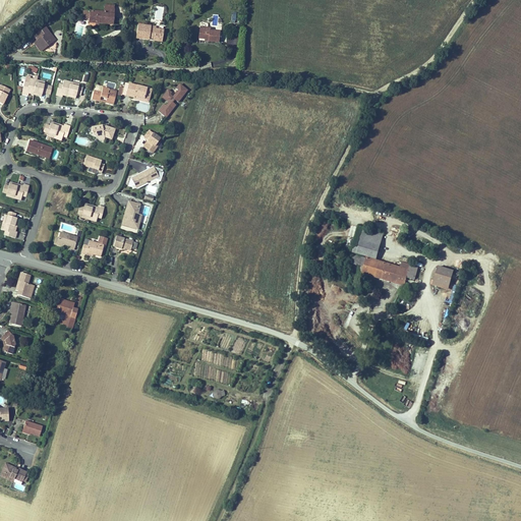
[(98,25),(108,25),(109,13),(99,12),(76,11),(77,20),(82,20),(89,21),(89,24),(98,25)]
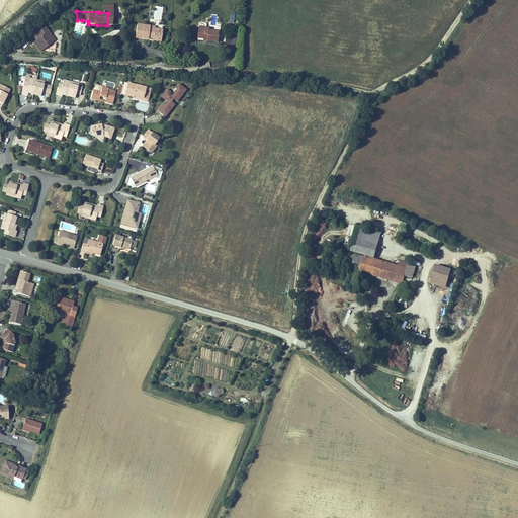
[(146,40),(152,41),(153,33),(156,34),(156,30),(148,29),(148,27),(131,25),(130,39),(142,39),(142,38),(146,39),(146,40)]
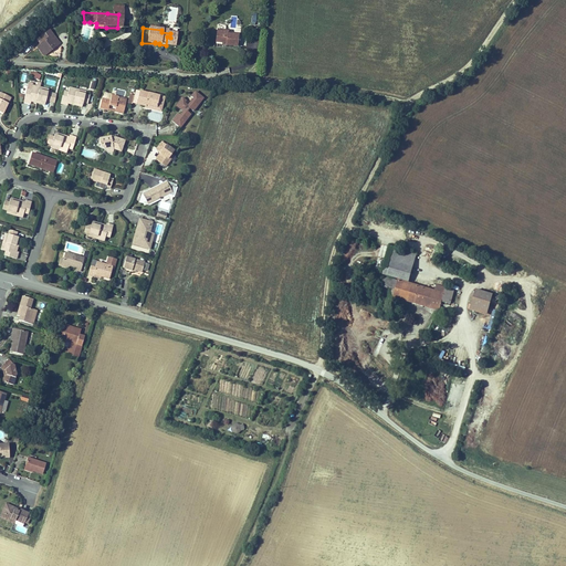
[(223,49),(233,49),(234,35),(223,35),(223,32),(213,31),(212,44),(223,45),(223,49)]
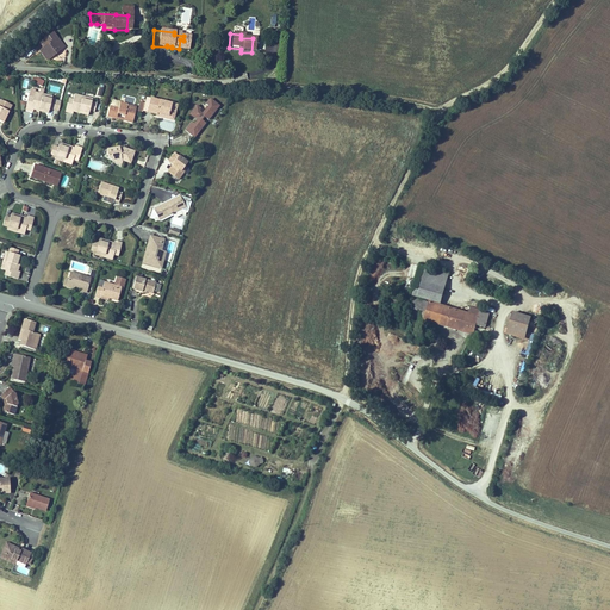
[(48,58),(61,48),(54,39),(50,42),(48,41),(38,48),(48,58)]
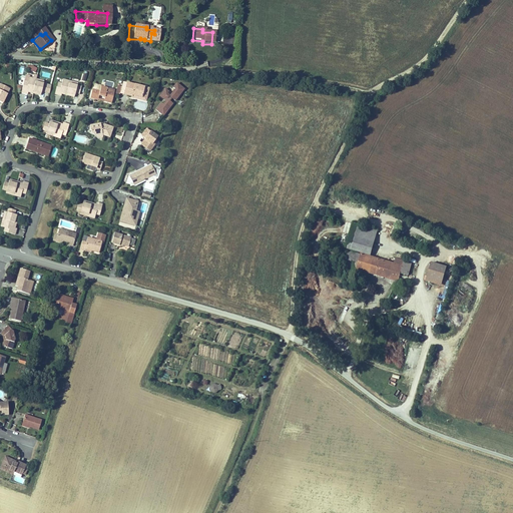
[(32,88),(42,91),(44,87),(48,89),(50,82),(46,80),(38,78),(39,75),(33,73),(31,78),(29,84),(32,85),(32,88)]
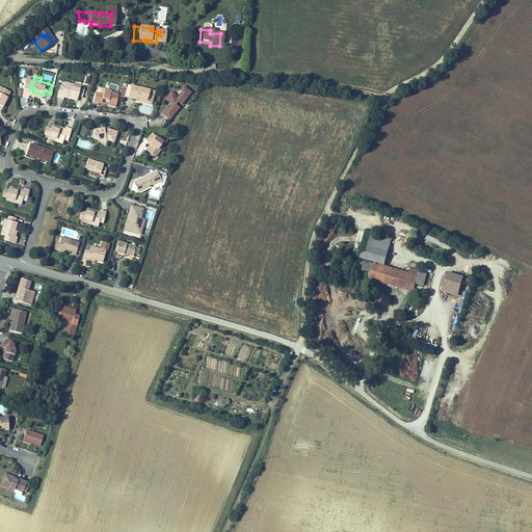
[(32,94),(33,91),(33,88),(30,87),(32,81),(29,80),(25,90),(32,94)]
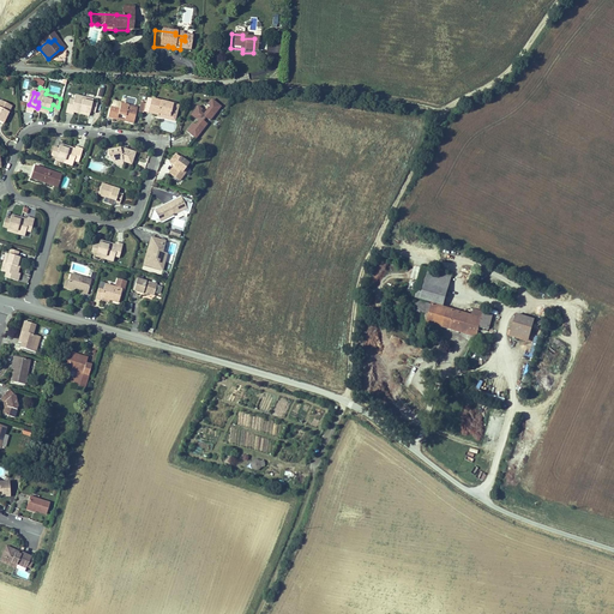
[(94,108),(97,109),(100,102),(96,101),(86,98),(86,95),(80,92),(78,98),(76,107),(79,108),(78,109),(91,114),(94,108)]
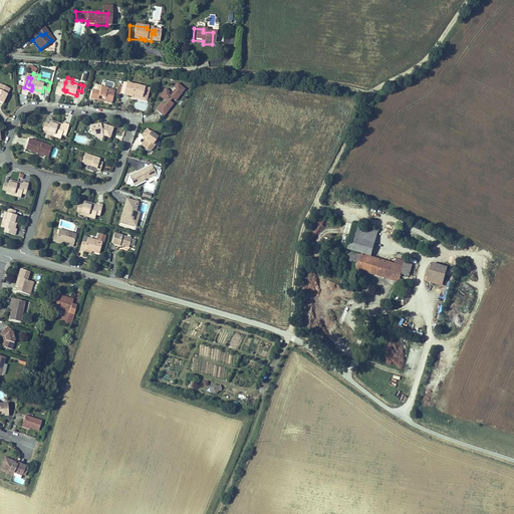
[(64,94),(65,91),(66,90),(63,89),(65,82),(61,81),(58,92),(64,94)]
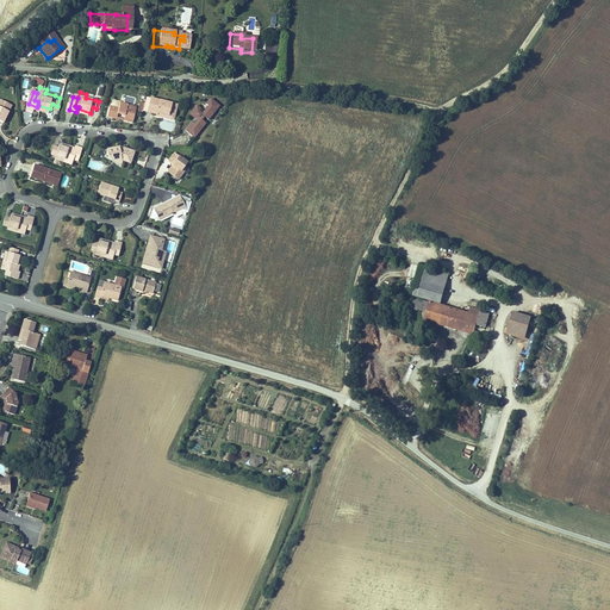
[(170,113),(176,116),(179,109),(173,106),(173,101),(155,97),(150,112),(160,114),(160,112),(165,113),(163,117),(169,118),(170,113)]
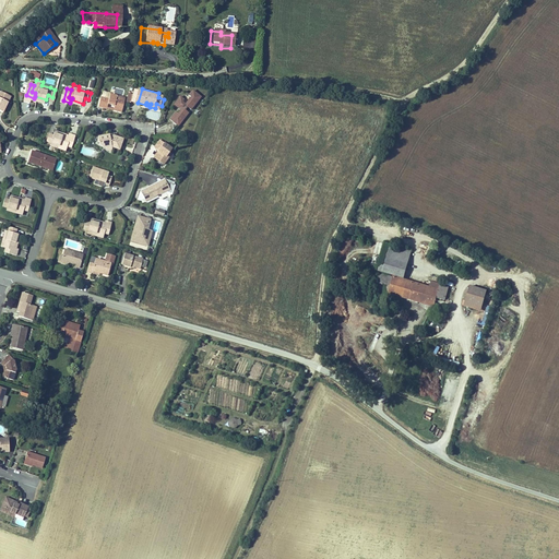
[(192,109),(203,96),(194,90),(190,95),(191,96),(187,103),(183,100),(186,98),(181,95),(174,104),(181,109),(178,113),(177,110),(170,119),(179,126),(190,113),(187,109),(188,107),(192,109)]
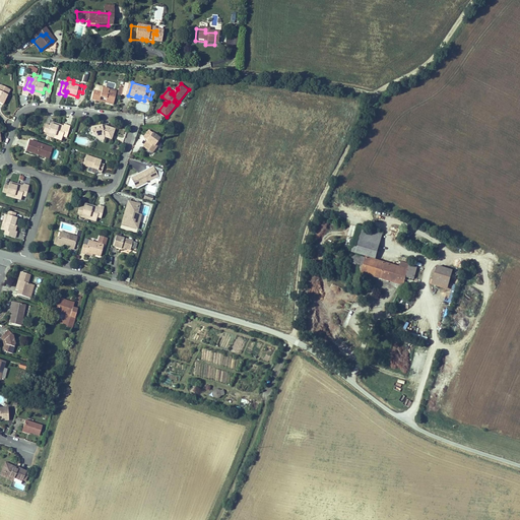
[(0,103),(2,105),(11,91),(1,85),(0,85),(0,103)]
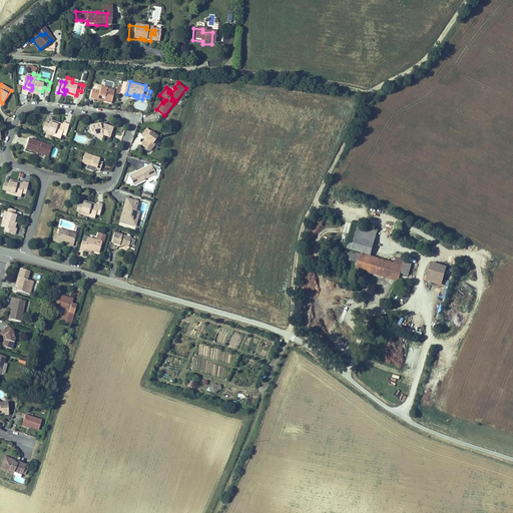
[(105,99),(113,101),(117,89),(102,84),(101,89),(94,87),(91,95),(99,97),(100,94),(106,95),(105,99)]
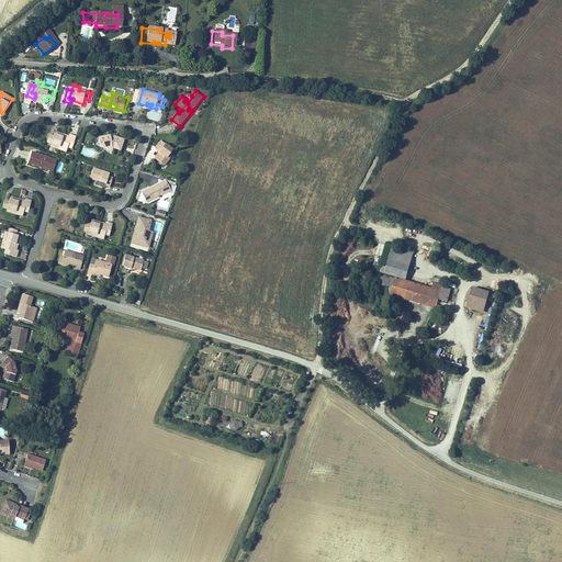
[(60,149),(67,152),(69,146),(71,138),(68,138),(68,135),(56,132),(55,135),(51,134),(48,141),(53,142),(62,145),(60,149)]
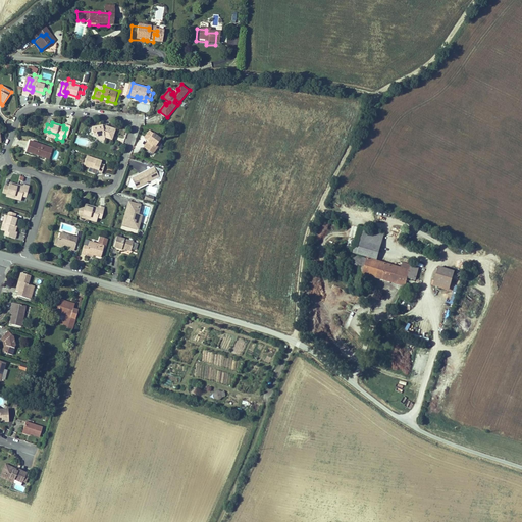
[(104,138),(112,140),(115,129),(106,126),(102,127),(102,124),(92,126),(93,135),(96,137),(103,135),(104,138)]
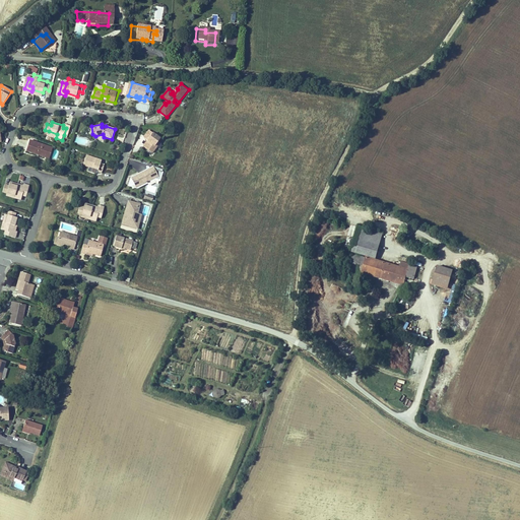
[(144,147),(150,151),(155,146),(154,145),(159,138),(148,129),(142,137),(146,140),(148,142),(144,147)]
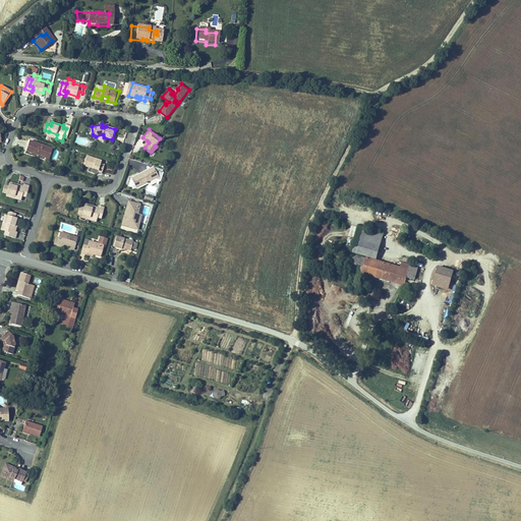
[(25,150),(45,156),(49,146),(30,139),(25,150)]
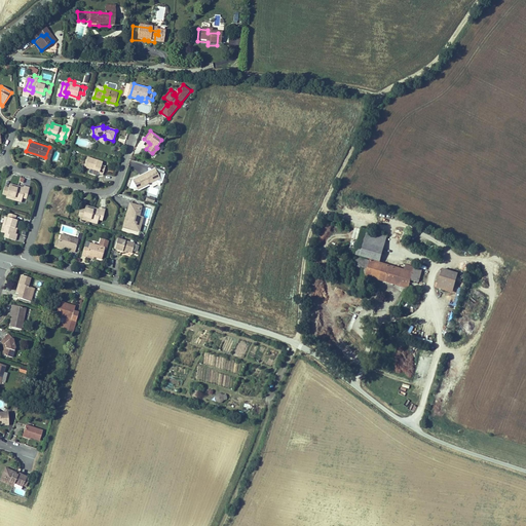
[(49,147),(45,157),(50,159),(53,149),(49,147)]
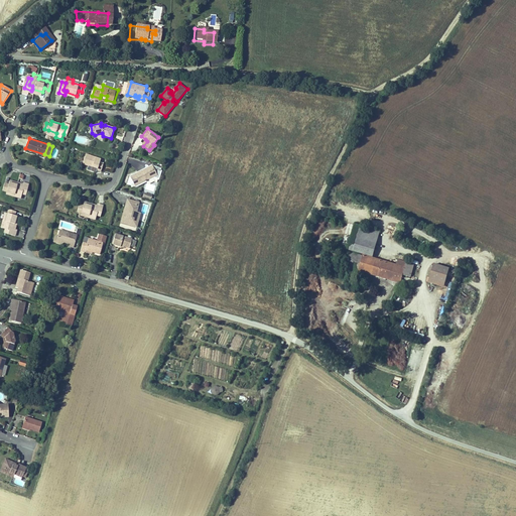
[(95,169),(100,171),(103,162),(99,160),(100,157),(86,153),(83,162),(88,164),(95,167),(95,169)]
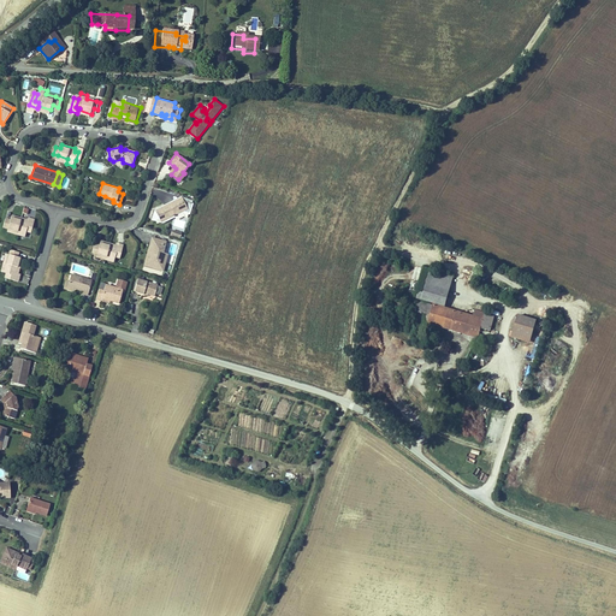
[(157,219),(159,224),(177,214),(179,211),(185,213),(190,201),(178,197),(176,203),(170,201),(167,206),(164,207),(161,207),(150,212),(147,220),(150,221),(157,219)]
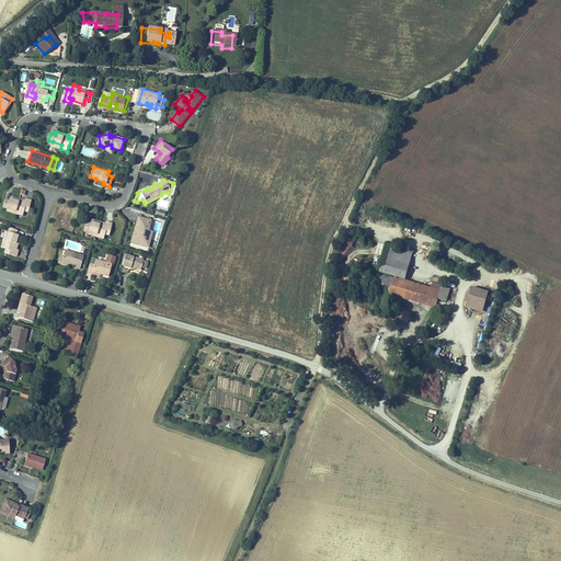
[(15,217),(23,220),(25,214),(27,206),(23,205),(24,203),(12,199),(10,204),(6,202),(3,209),(8,210),(16,213),(15,217)]
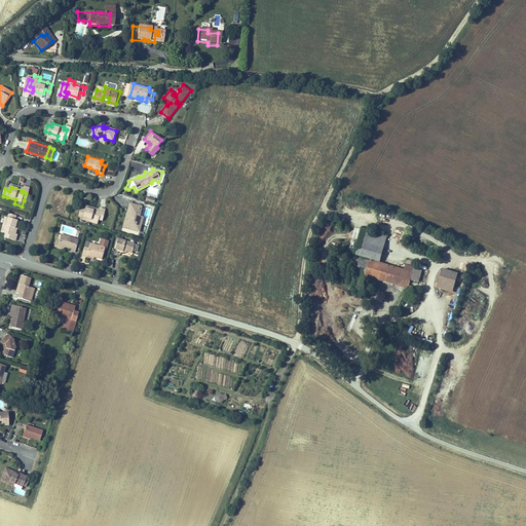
[(30,190),(24,187),(23,190),(22,192),(26,193),(24,200),(27,201),(30,190)]
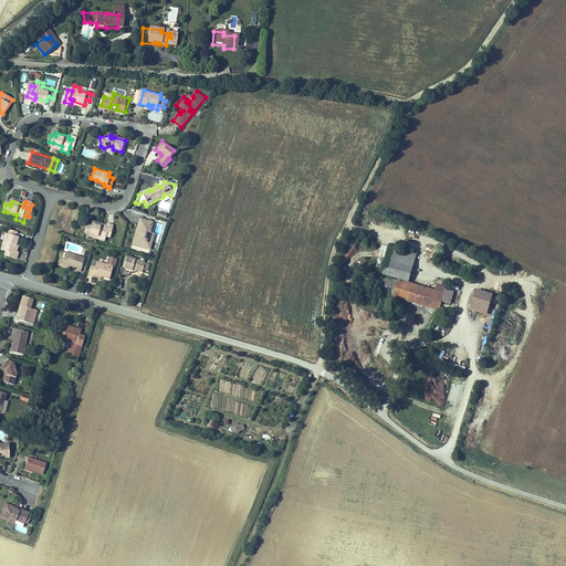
[(93,237),(100,239),(102,233),(104,226),(101,224),(101,222),(88,219),(87,223),(82,221),(80,228),(84,230),(94,233),(93,237)]
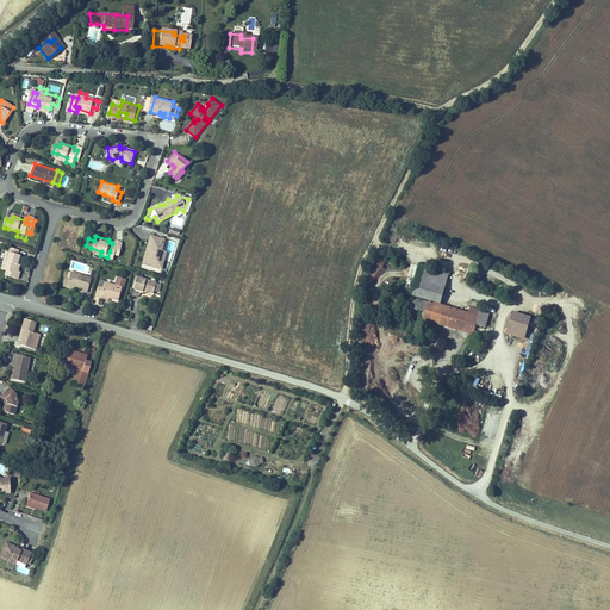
[(148,265),(159,267),(163,250),(157,249),(161,238),(154,236),(151,241),(149,240),(142,260),(149,262),(148,265)]
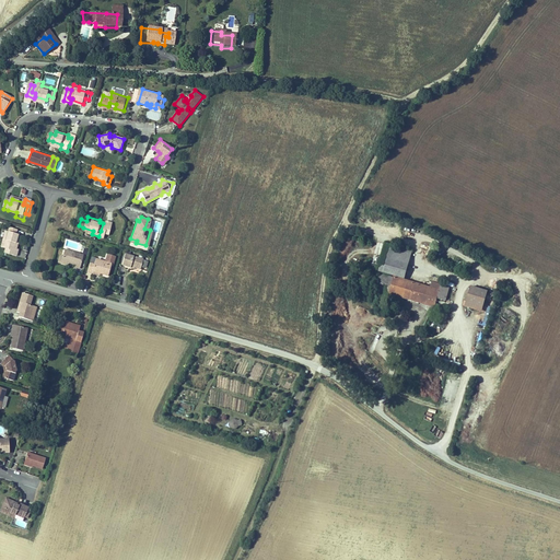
[(11,249),(15,251),(19,238),(15,236),(16,233),(9,230),(8,234),(6,243),(1,242),(0,244),(0,248),(3,251),(11,253),(11,249)]
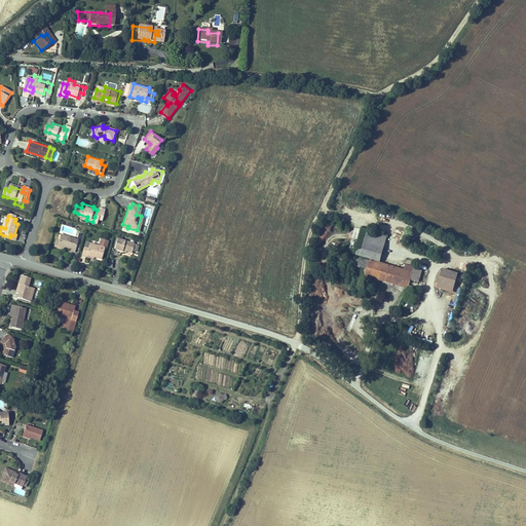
[(364,229),(357,255),(380,262),(388,236),(364,229)]
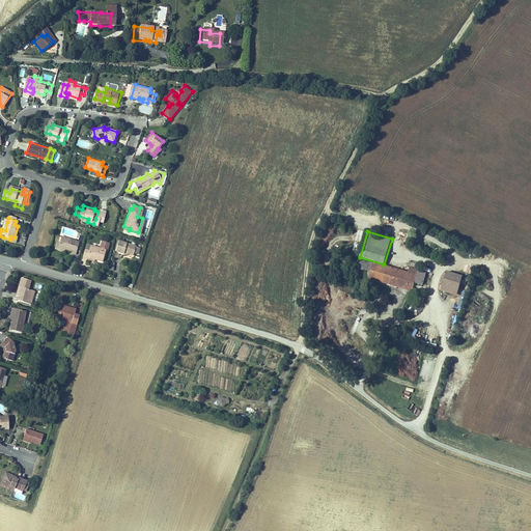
[(66,251),(72,252),(76,240),(58,233),(57,241),(55,245),(59,246),(67,248),(66,251)]
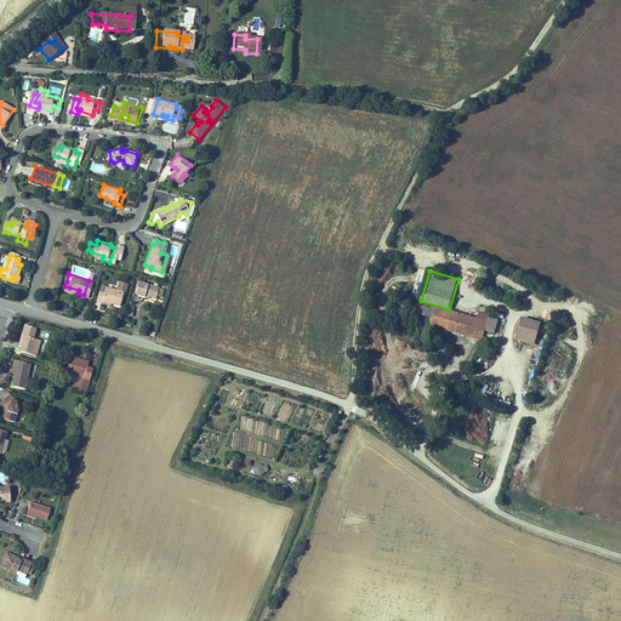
[(141,294),(152,296),(154,285),(134,279),(130,292),(140,296),(141,294)]
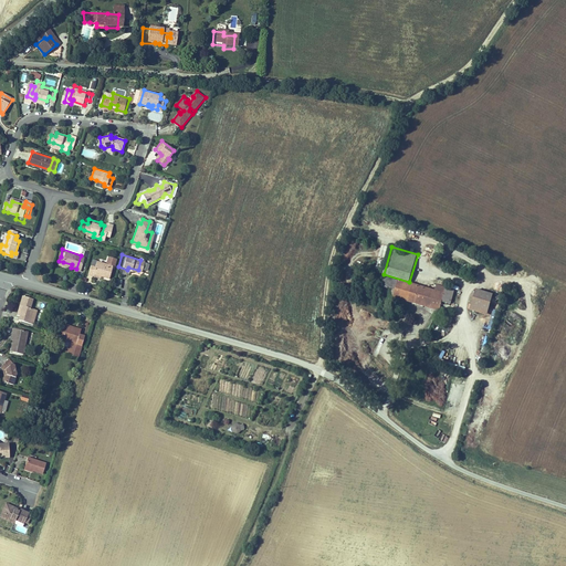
[(63,265),(63,262),(59,261),(61,257),(56,255),(54,263),(63,265)]
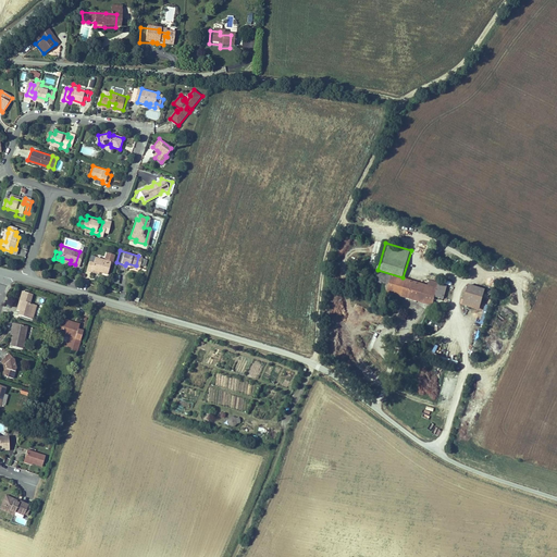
[(98,271),(104,273),(108,261),(90,256),(88,263),(84,262),(82,269),(86,270),(87,268),(98,271)]
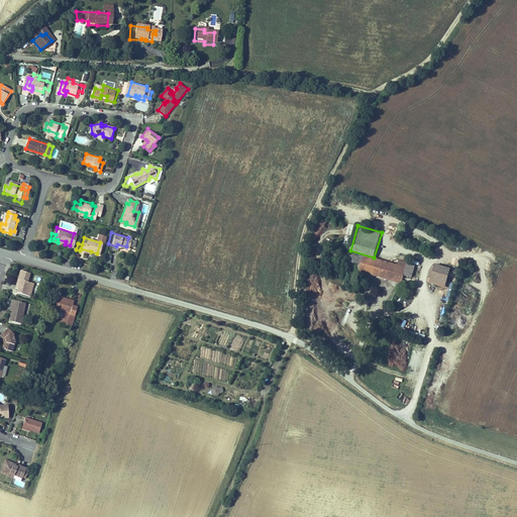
[(388,281),(393,265),(350,252),(347,264),(353,265),(355,261),(357,262),(353,276),(359,278),(360,273),(388,281)]
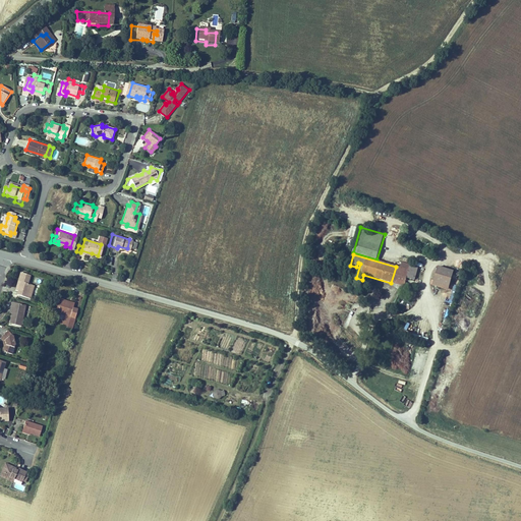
[(419,269),(410,266),(409,271),(407,279),(415,281),(419,269)]
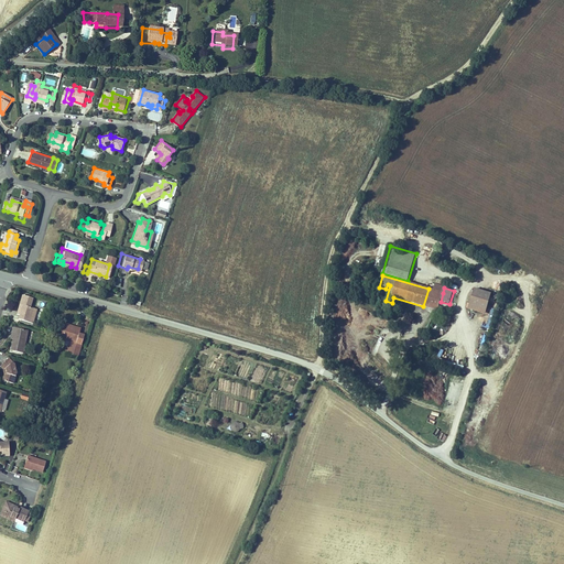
[(441,302),(443,293),(434,290),(429,289),(423,306),(438,310),(441,302)]
